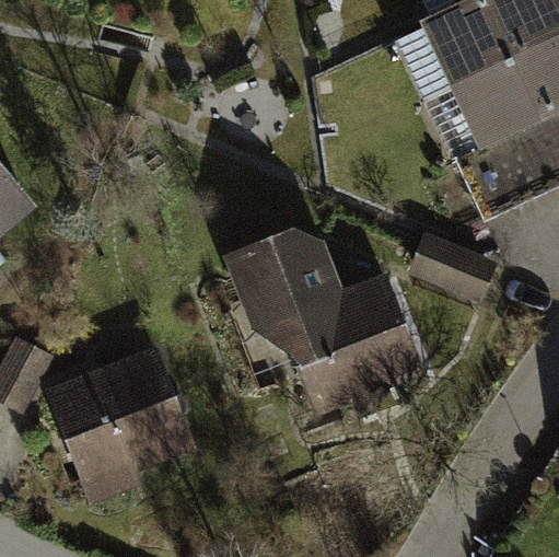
[(393,38),(420,100),(558,35),(558,8),(555,0),(478,0),(459,9),(393,38)]
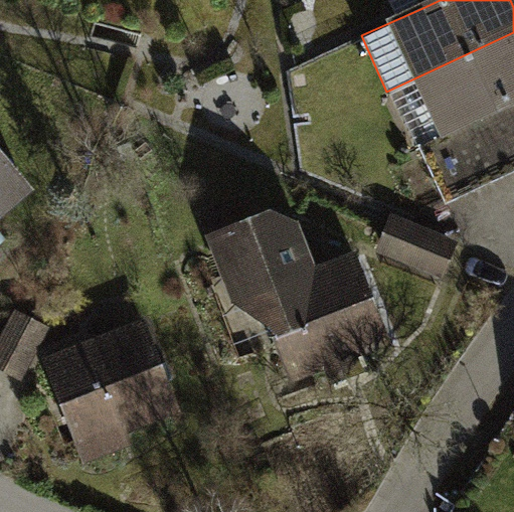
[(418,0),(422,8),(440,0),(418,0)]
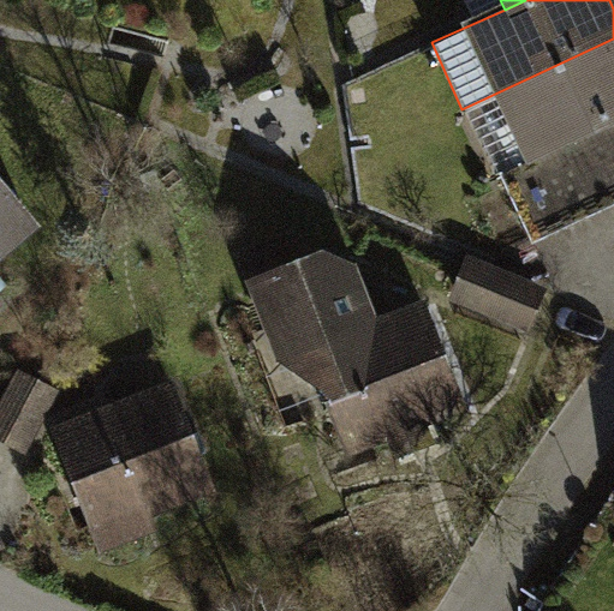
[(613,39),(462,109),(495,180),(613,125),(613,39)]
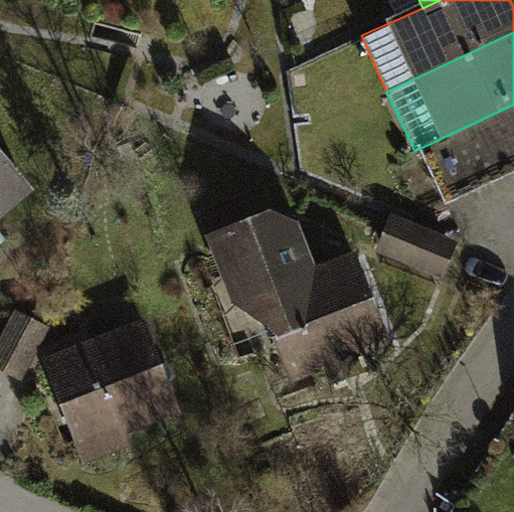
[(0,213),(32,188),(0,148),(0,213)]
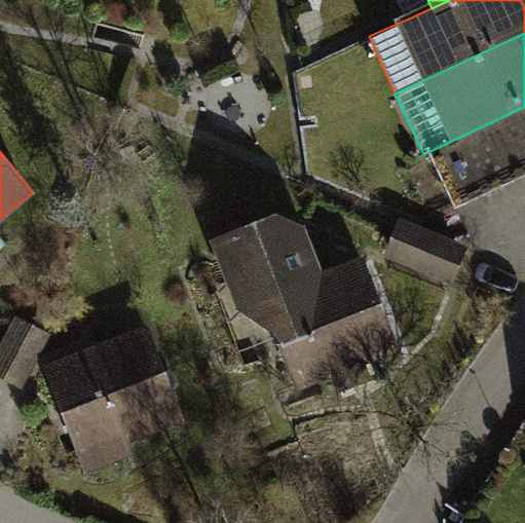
[(466,247),(401,220),(386,257),(452,283),(466,247)]
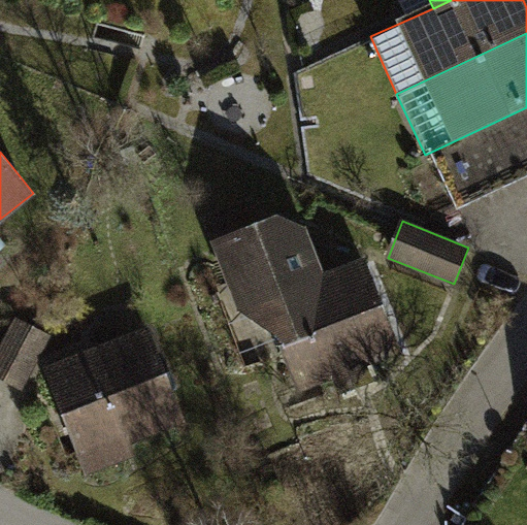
[(251,330),(287,318),(310,384),(399,353),(370,270),(313,290),(290,223),(222,247),(251,330)]
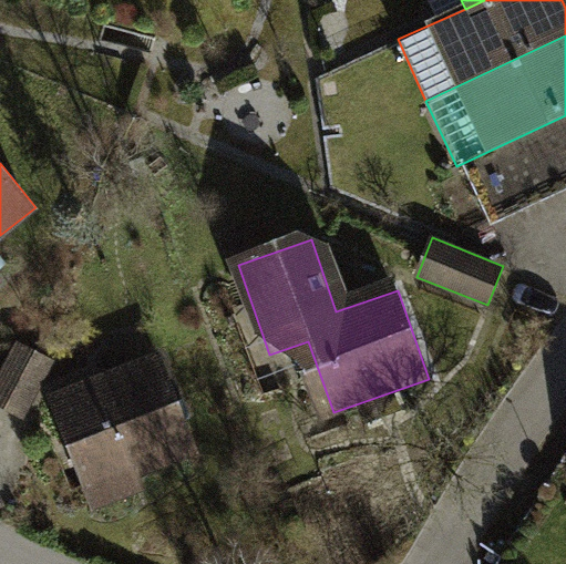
[(50,361),(18,346),(0,381),(0,403),(23,416),(50,361)]
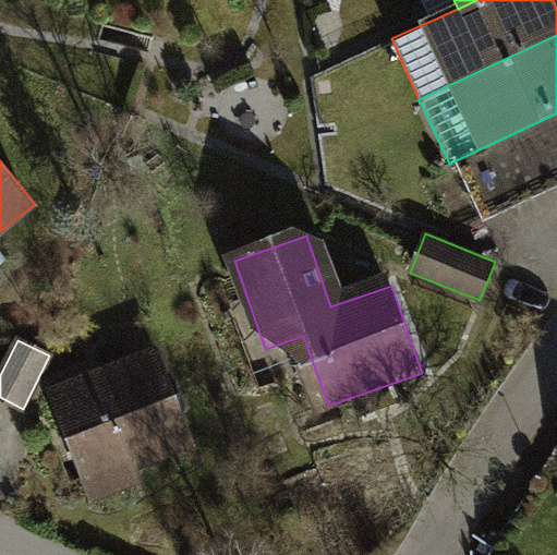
[(182,444),(143,348),(36,391),(75,487),(182,444)]
